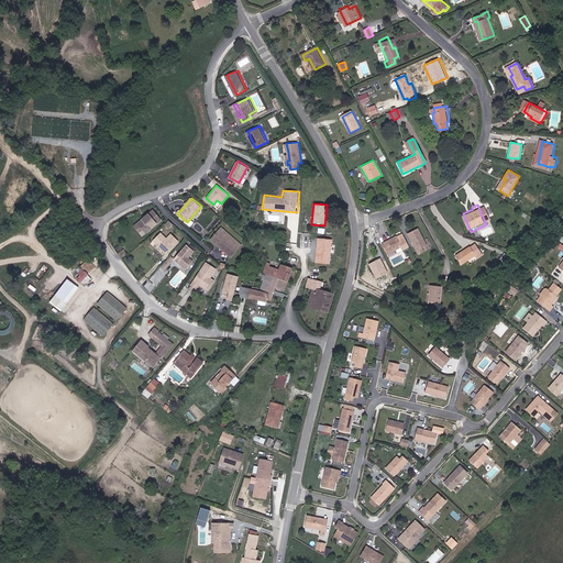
[(145,233),(159,220),(152,211),(138,223),(145,233)]
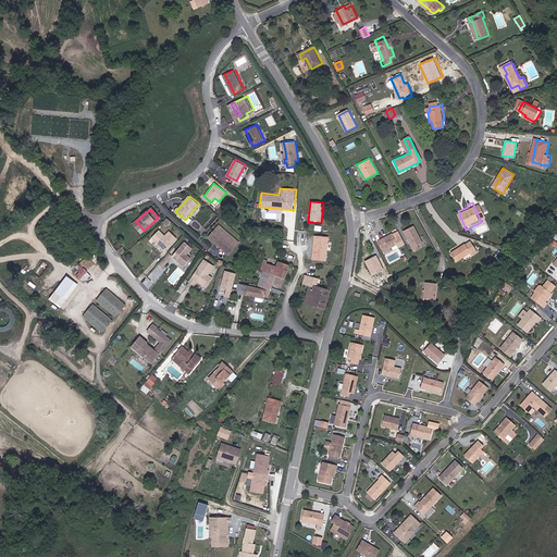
[(412,225),(403,231),(413,250),(423,245),(412,225)]
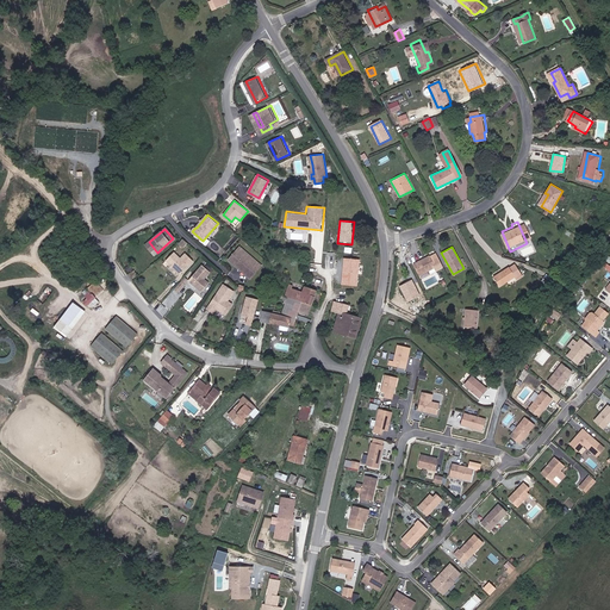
[(257,265),(241,248),(231,259),(251,278),(257,273),(253,268),(257,265)]
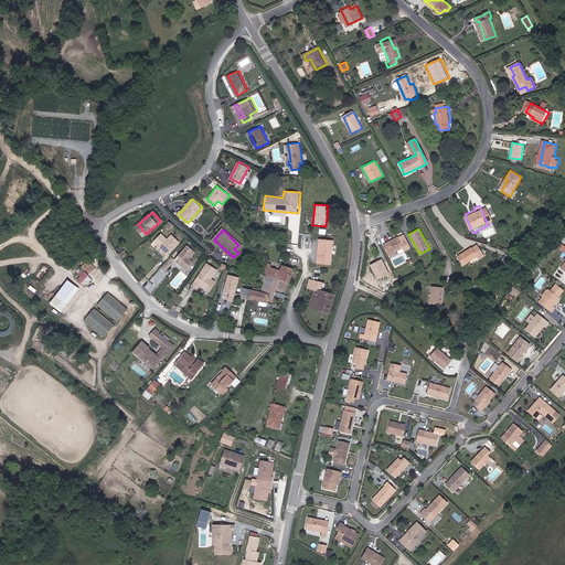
[(173,246),(160,234),(153,241),(167,254),(173,246)]
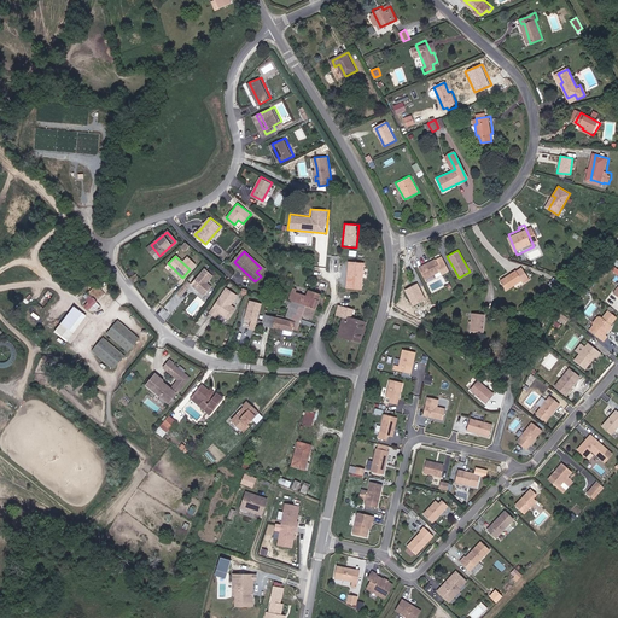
[(442,274),(448,270),(441,256),(436,260),(435,258),(430,261),(431,262),(420,268),(425,278),(441,269),(442,274)]
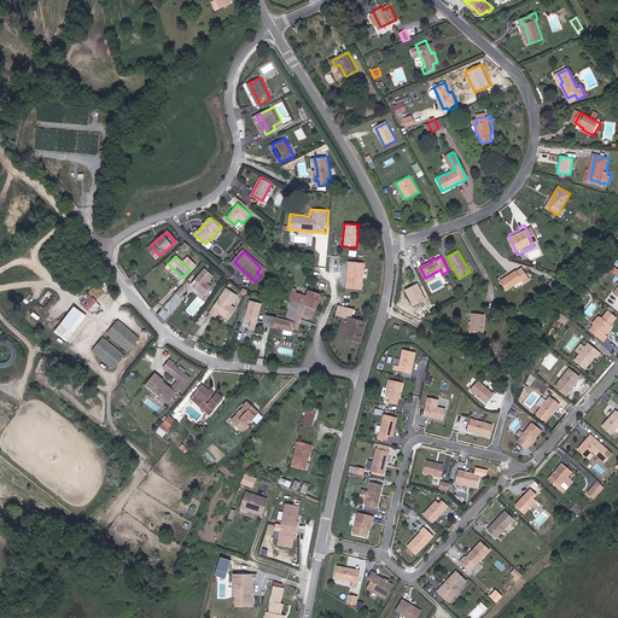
[(362,290),(365,264),(349,263),(347,289),(362,290)]
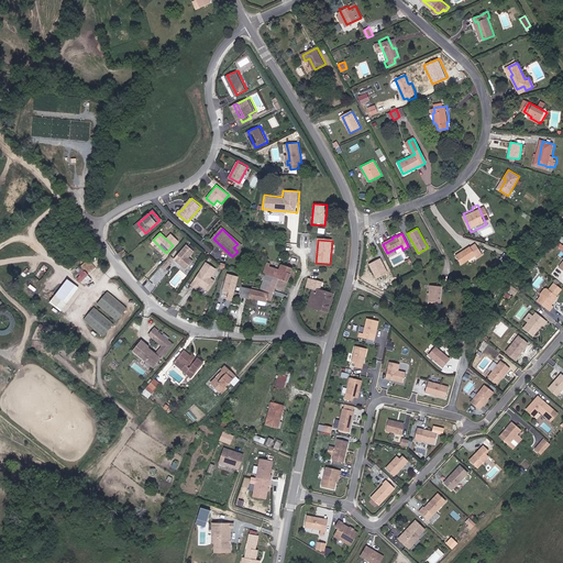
[(550,242),(548,245),(555,252),(558,249),(550,242)]
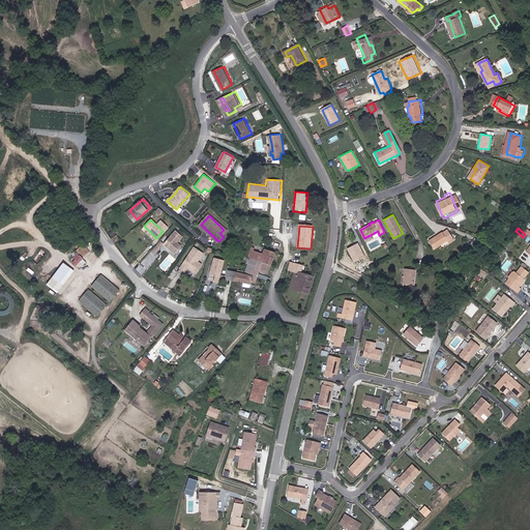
[(182,236),(176,231),(164,243),(175,253),(181,245),(177,242),(182,236)]
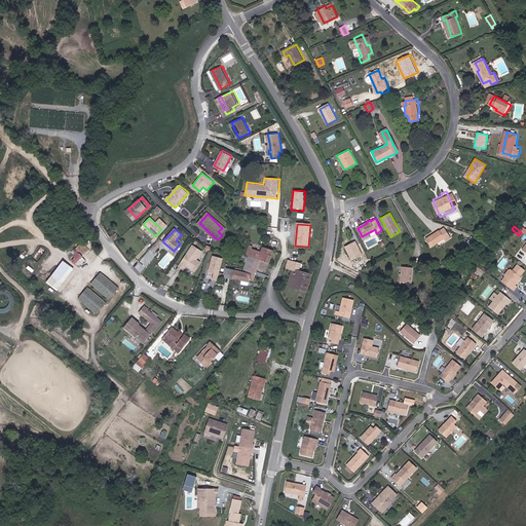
[(439,232),(438,231),(426,238),(430,245),(442,237),(443,239),(448,237),(443,229),(439,232)]
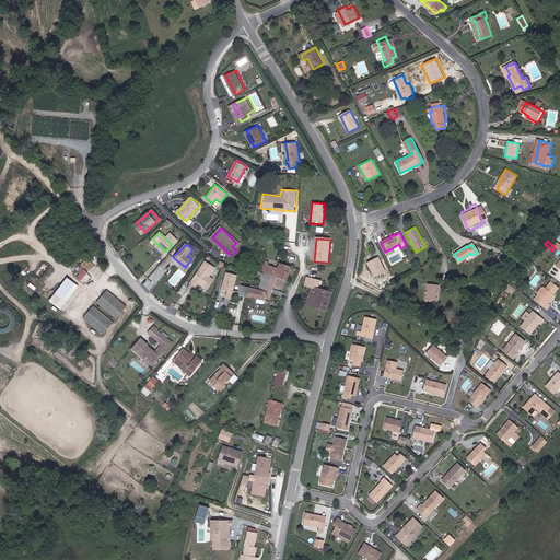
[(160,266),(163,269),(173,257),(170,255),(160,266)]
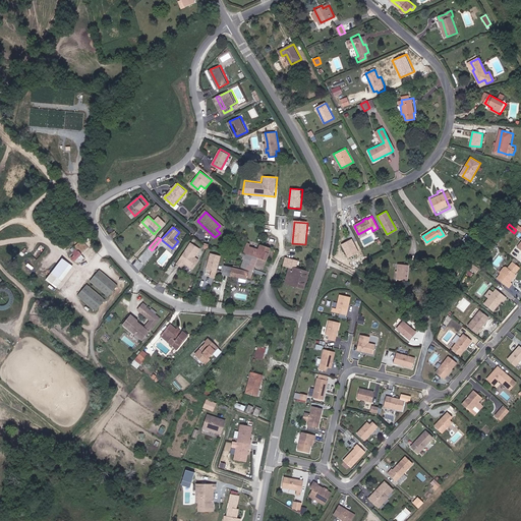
[(352,239),(341,245),(348,258),(359,253),(352,239)]
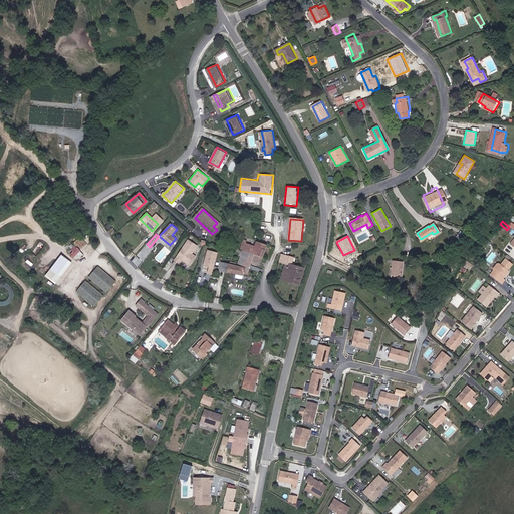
[(242,250),(237,266),(232,265),(221,262),(219,271),(241,275),(242,272),(248,274),(251,262),(259,266),(266,245),(260,242),(256,241),(255,245),(247,242),(248,240),(244,238),(240,249),(242,250)]
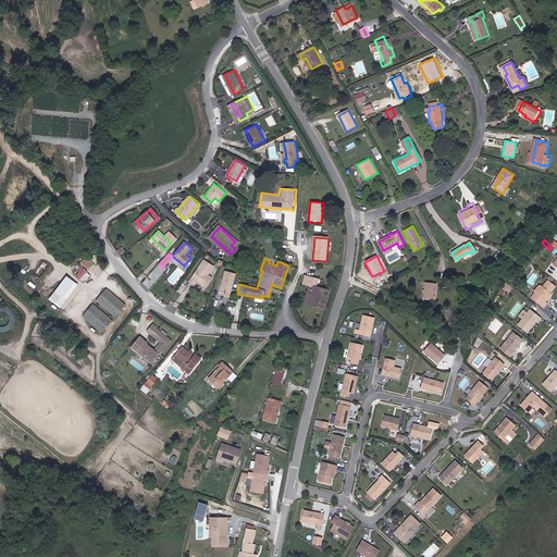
[(213,267),(205,260),(192,275),(198,280),(201,282),(200,283),(206,287),(212,277),(208,274),(213,267)]
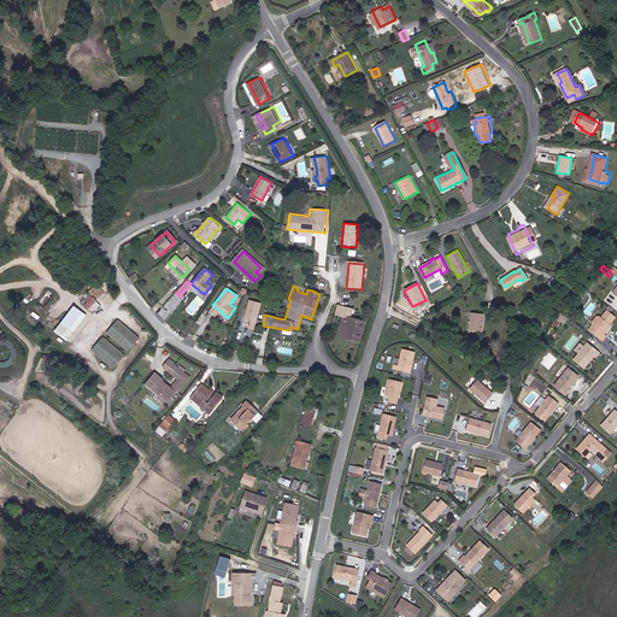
[(88,309),(97,300),(94,297),(93,297),(90,294),(87,298),(89,300),(84,305),(88,309)]
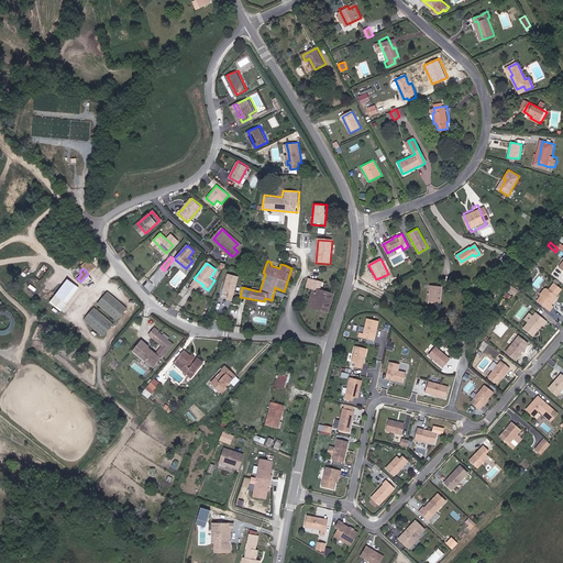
[(232,301),(239,277),(228,274),(222,291),(228,293),(225,299),(232,301)]
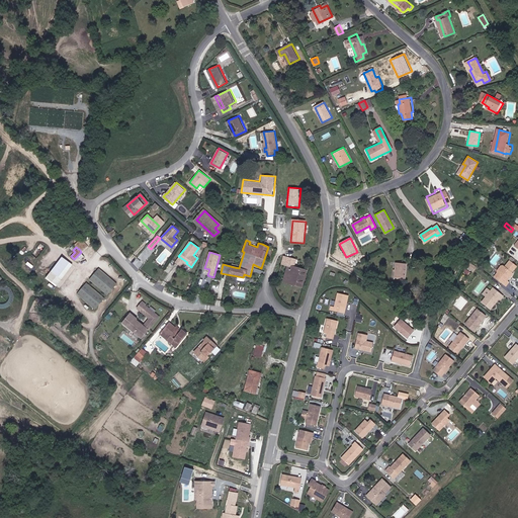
[(72,263),(66,259),(62,256),(45,276),(50,280),(55,284),(72,263)]
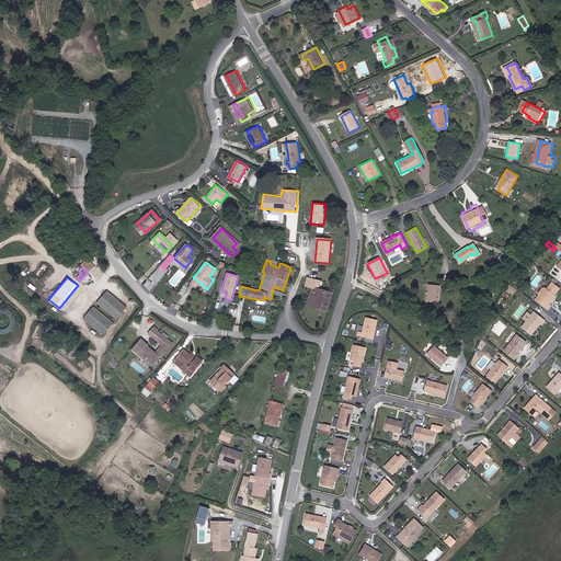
[(310,288),(308,299),(323,302),(322,306),(330,308),(334,289),(320,286),(321,279),(316,278),(316,281),(307,279),(306,287),(310,288)]
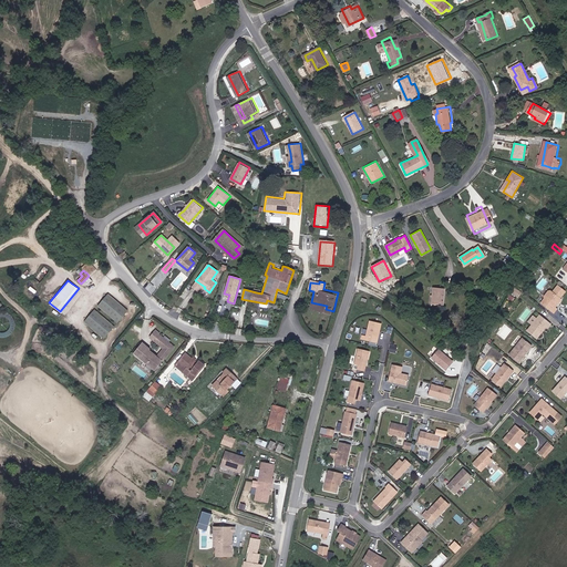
[(443,305),(445,287),(433,286),(431,302),(443,305)]
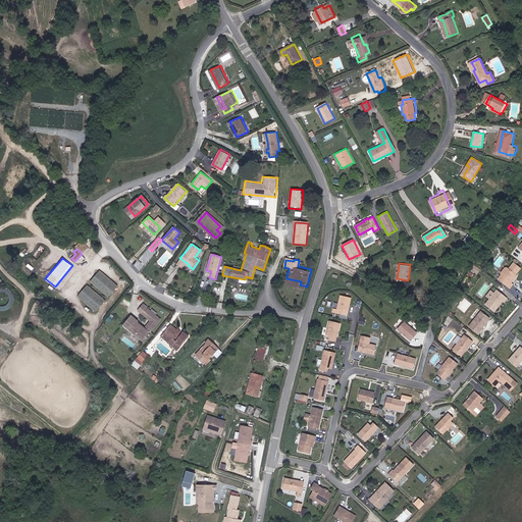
[(510,283),(516,276),(514,275),(519,269),(513,264),(508,270),(506,269),(504,269),(501,273),(501,275),(498,279),(509,289),(512,285),(510,283)]
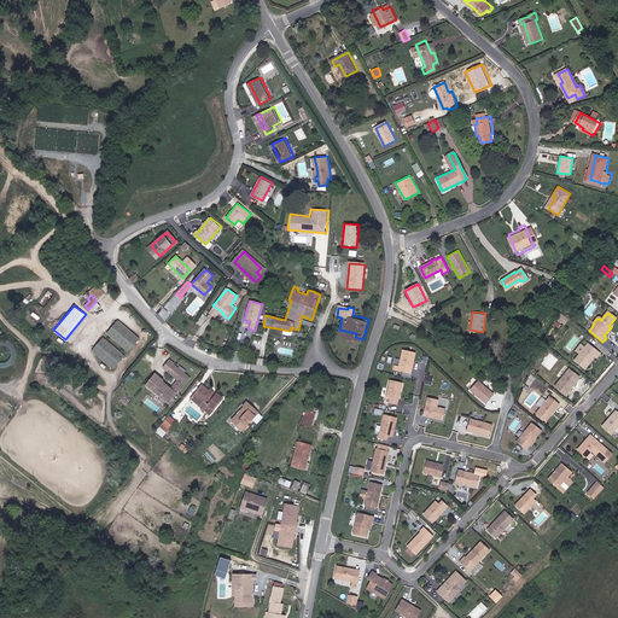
[(567,320),(560,315),(557,321),(563,326),(567,320)]
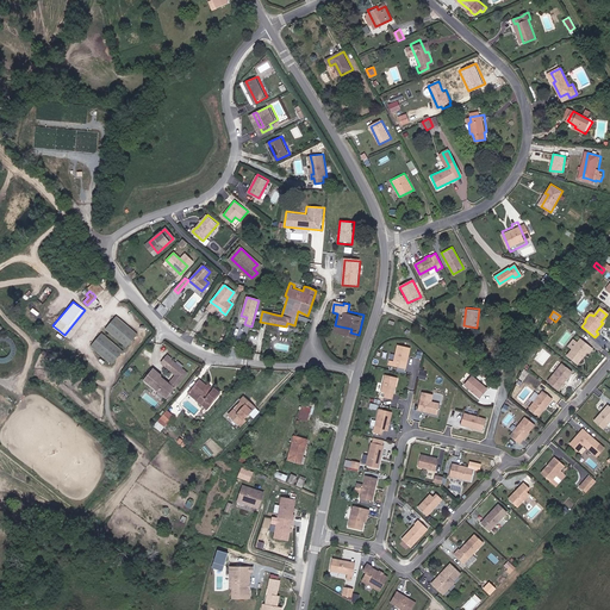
[(126,346),(137,331),(116,315),(105,328),(126,346)]
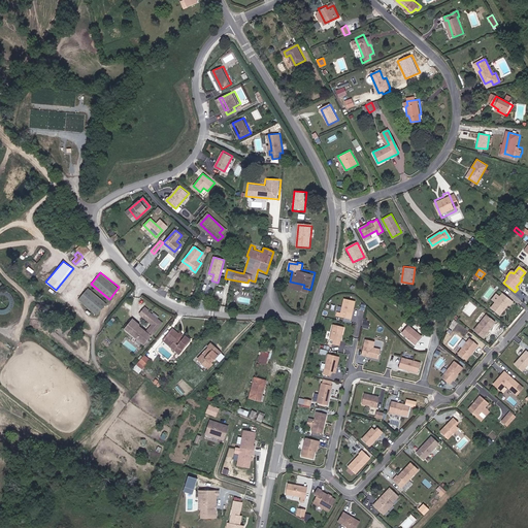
[(105,302),(87,288),(77,300),(96,315),(105,302)]
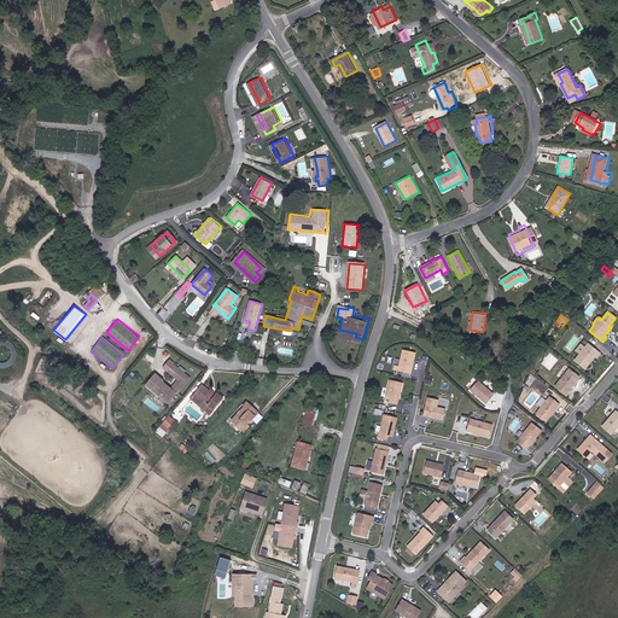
[(573,349),(579,354),(586,347),(579,342),(573,349)]
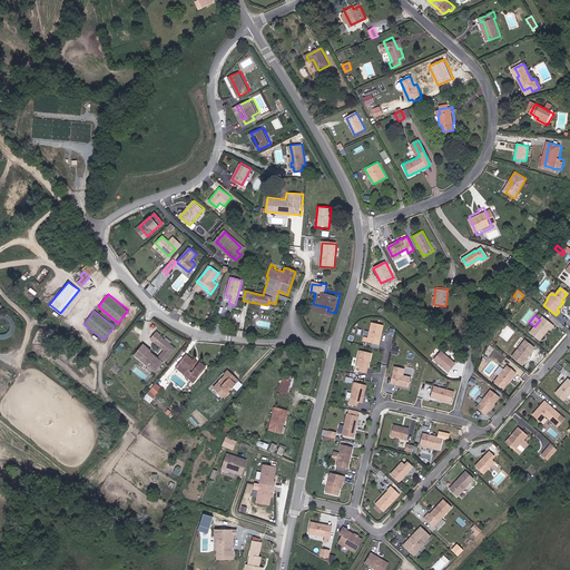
[(540,340),(549,328),(551,330),(554,325),(542,316),(540,320),(534,326),(530,332),(540,340)]
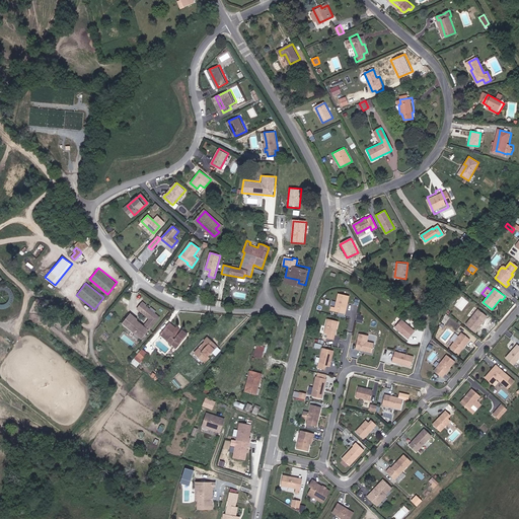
[(347,304),(348,303),(350,296),(339,293),(336,307),(341,308),(340,312),(346,313),(348,306),(347,304)]
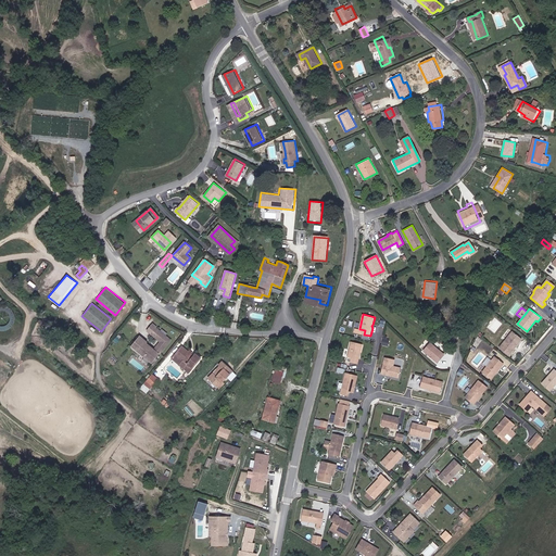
[(153,350),(144,344),(137,338),(128,349),(150,365),(168,340),(153,329),(149,335),(159,342),(153,350)]
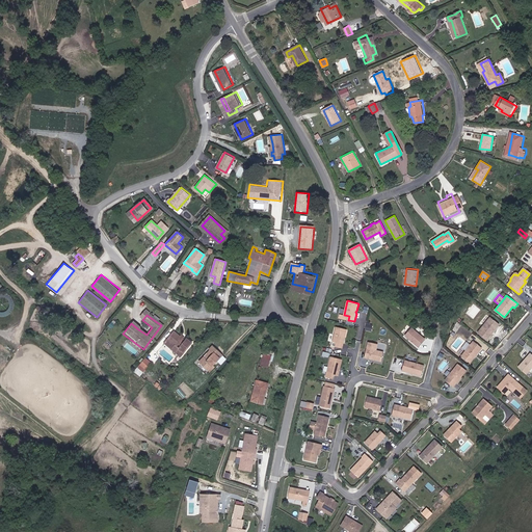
[(485,341),(498,325),(489,318),(477,334),(485,341)]
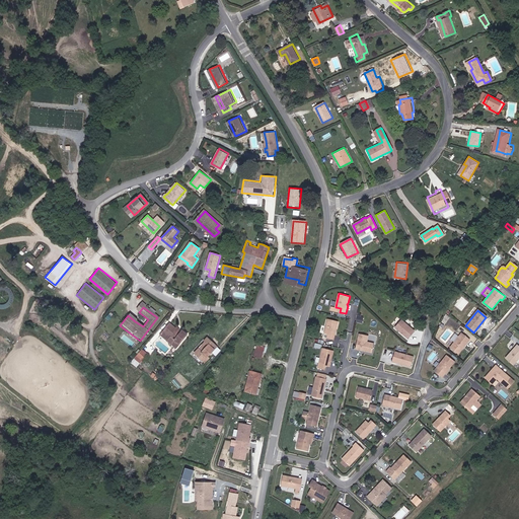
[(413,322),(398,312),(393,320),(406,330),(413,322)]
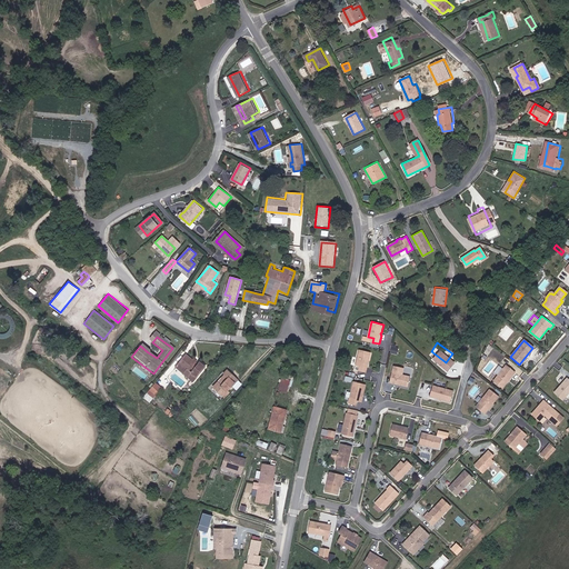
[(370,361),(371,352),(360,349),(357,366),(361,367),(360,370),(367,372),(369,363),(369,362),(369,360),(370,361)]
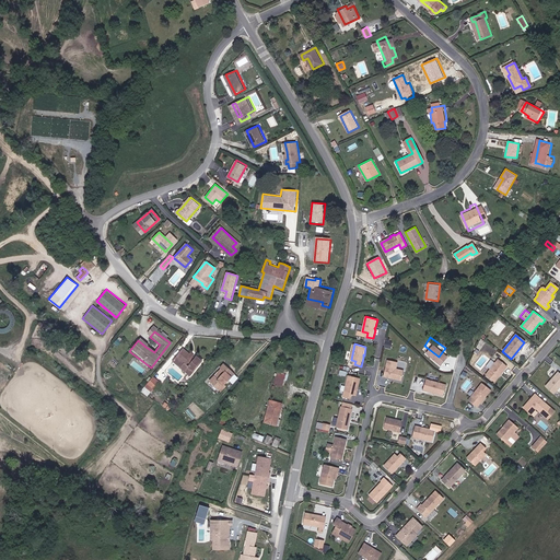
[(186,347),(177,357),(188,365),(184,370),(190,375),(195,370),(194,370),(202,358),(199,354),(198,356),(186,347)]
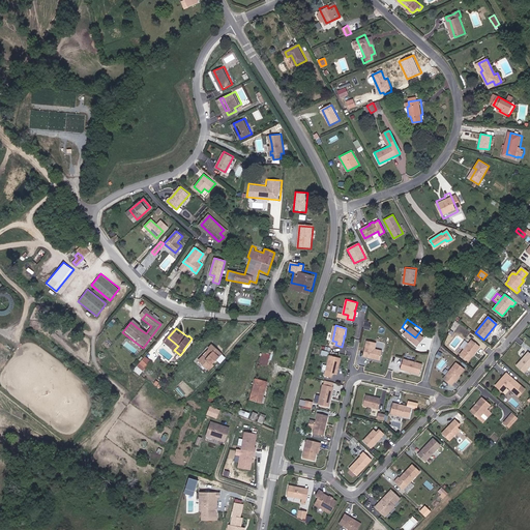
[(168,337),(165,343),(174,350),(178,346),(168,337)]
